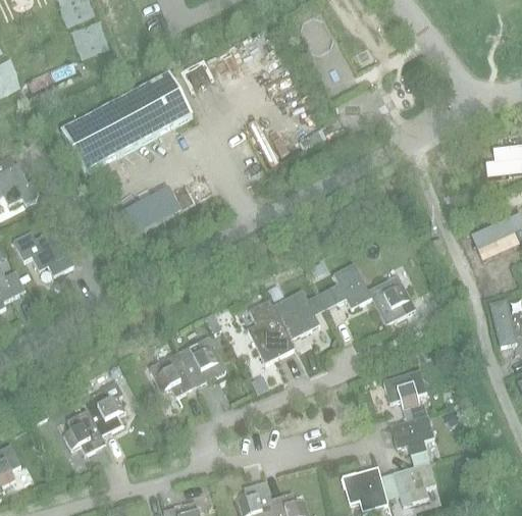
[(60,129),(84,172),(192,114),(169,71),(60,129)]
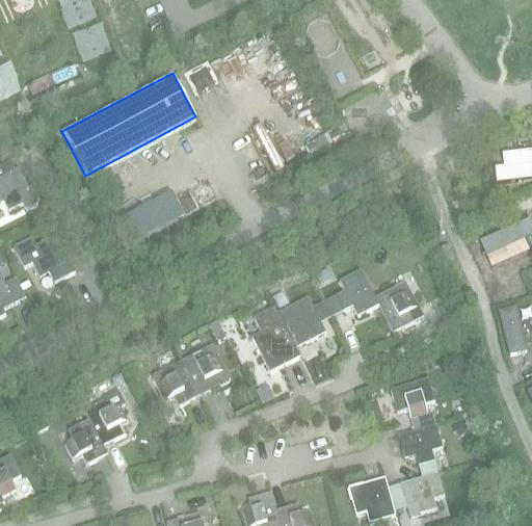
[(531,137),(529,132),(486,150),(493,164),(531,147),(531,137)]
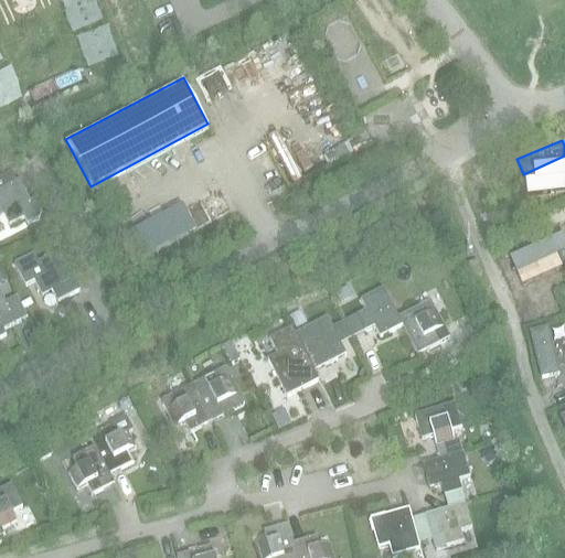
[(0,214),(3,213),(8,222),(23,214),(27,221),(39,215),(41,206),(35,194),(30,197),(19,175),(0,184),(0,214)]
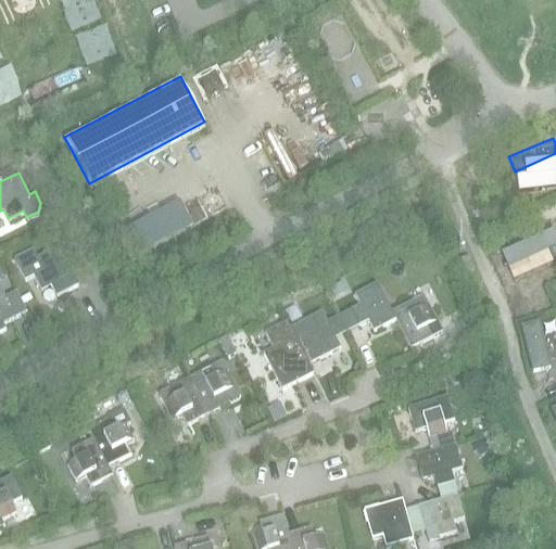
[(539,212),(523,217),(540,262),(555,255),(539,212)]
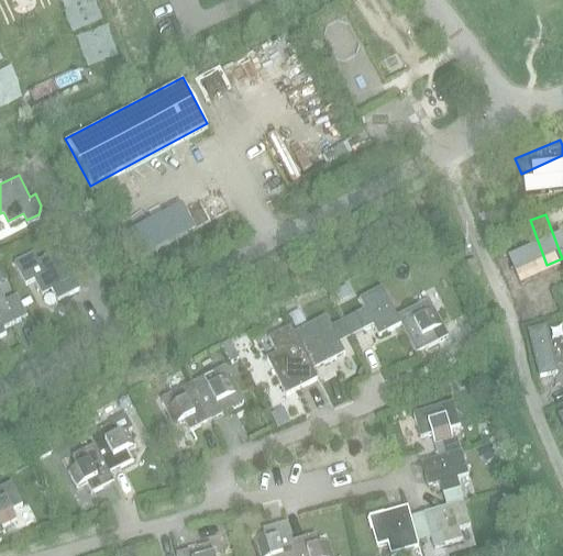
[(12,260),(24,282),(33,278),(41,292),(51,288),(56,299),(78,287),(58,247),(36,258),(32,251),(12,260)]
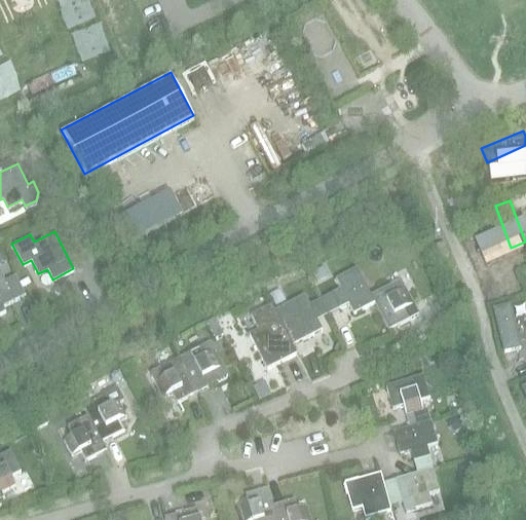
[(430,244),(436,256),(449,251),(444,238),(430,244)]
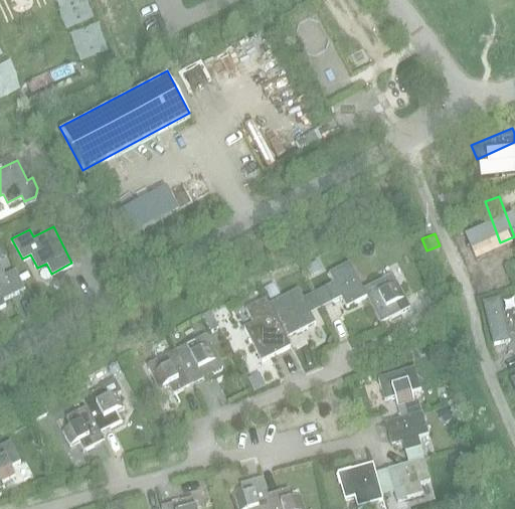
[(474,235),(459,241),(474,282),(489,277),(479,248),(485,246),(482,237),(475,240),(474,235)]
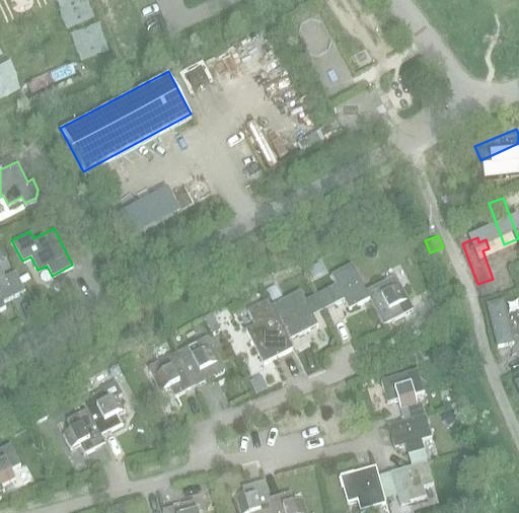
[(319,258),(307,264),(312,274),(324,268),(319,258)]
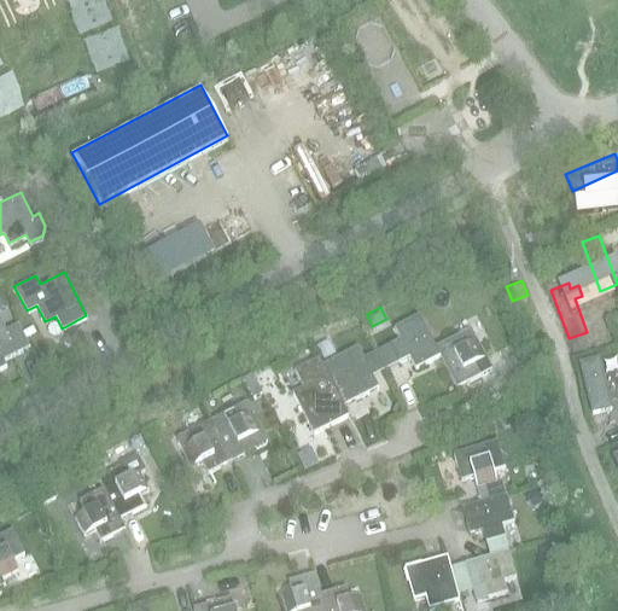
[(413,364),(438,350),(432,342),(415,310),(391,323),(397,335),(386,341),(396,359),(407,353),(413,364)]
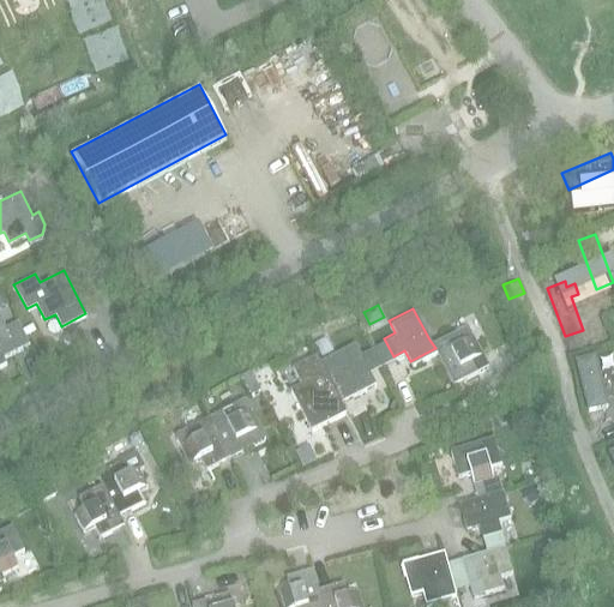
[(0,312),(0,362),(6,360),(2,354),(29,341),(17,318),(6,324),(0,312)]
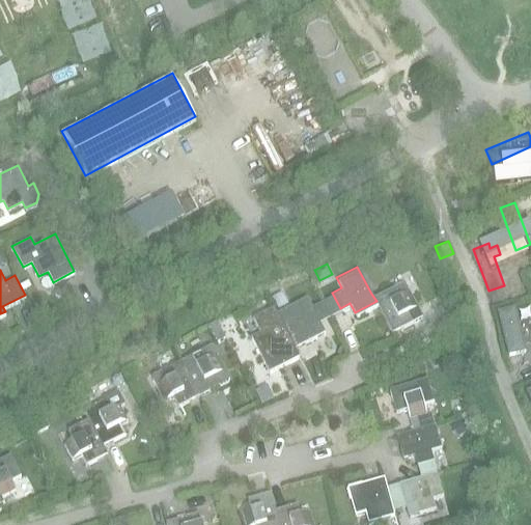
[(371,294),(376,301),(391,329),(421,313),(416,303),(401,277),(393,282),(371,294)]
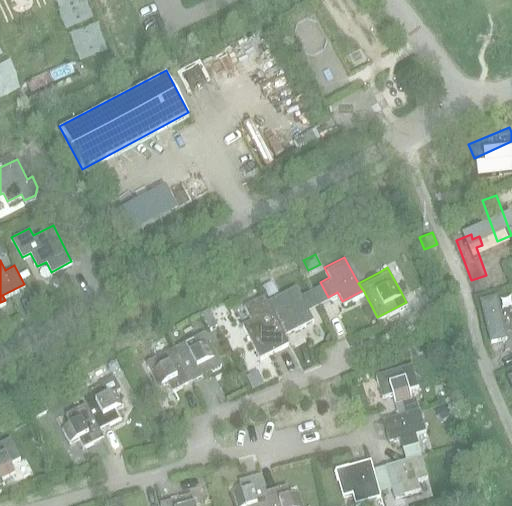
[(502,271),(492,274),(496,285),(506,282),(502,271)]
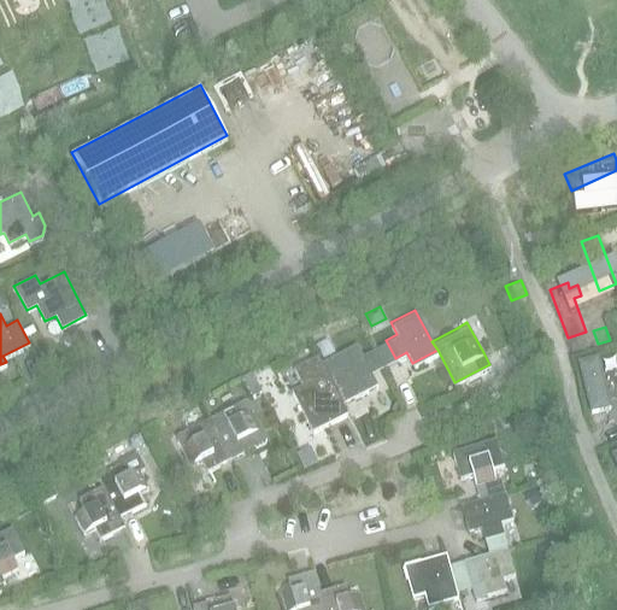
[(328,334),(316,340),(323,353),(335,347),(328,334)]
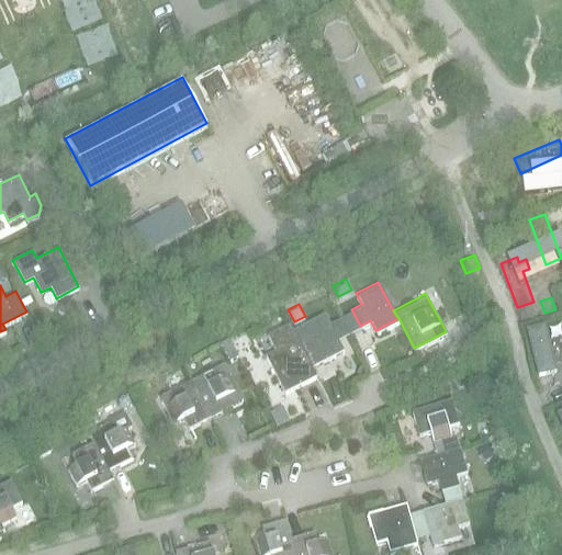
[(323,310),(292,327),(312,364),(334,352),(344,348),(338,336),(330,319),(328,320),(323,310)]
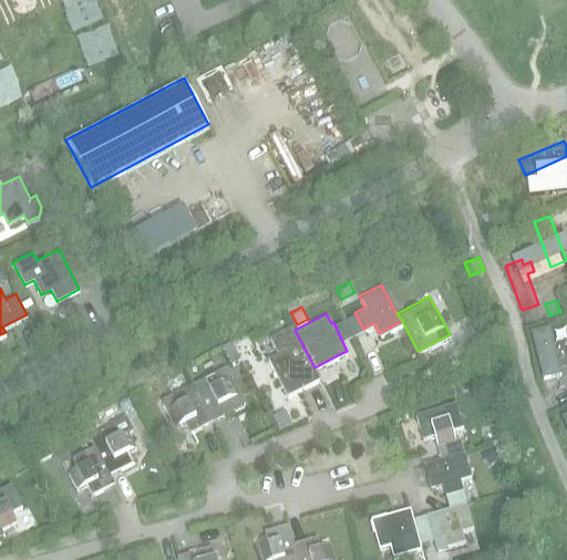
[(315,367),(295,330),(294,330),(290,323),(268,335),(277,351),(267,356),(287,393),(319,376),(315,367)]
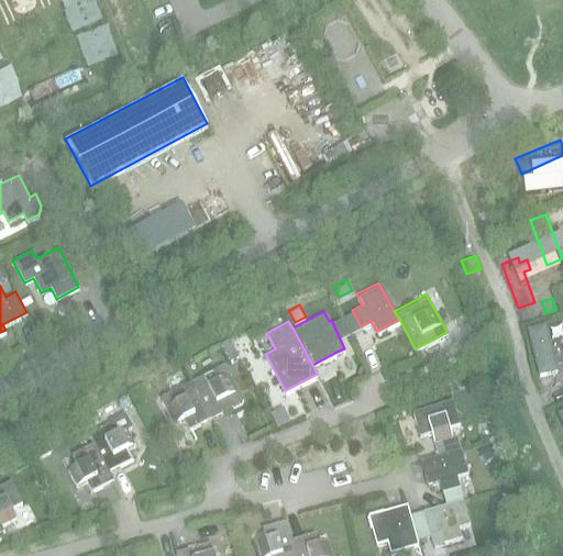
[(547,327),(527,332),(538,379),(558,374),(547,327)]
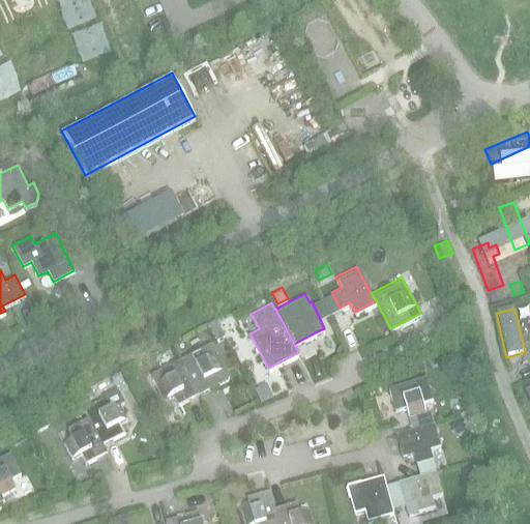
[(446,312),(435,318),(441,329),(452,323),(446,312)]
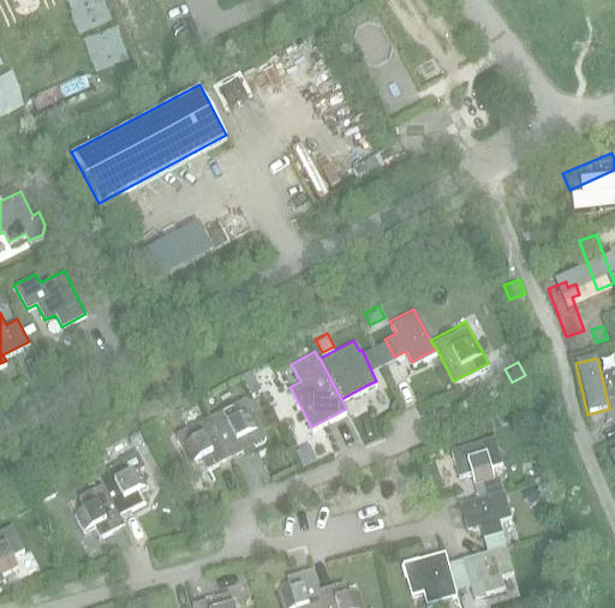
[(209,413),(208,413),(230,454),(264,435),(266,433),(260,422),(258,423),(250,407),(252,406),(246,395),(244,395),(209,413)]
